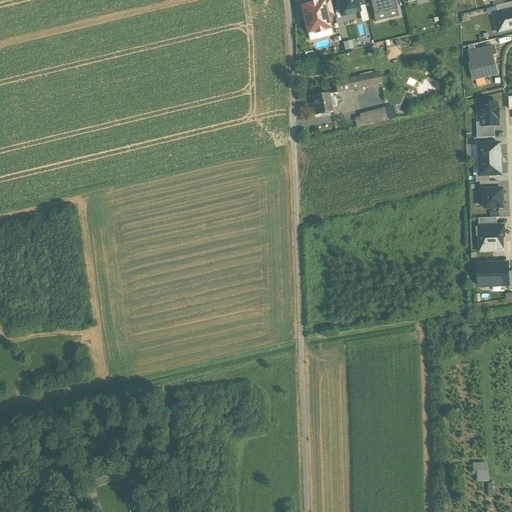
[(324,2),(328,18),(334,16),(330,0),(324,2)]
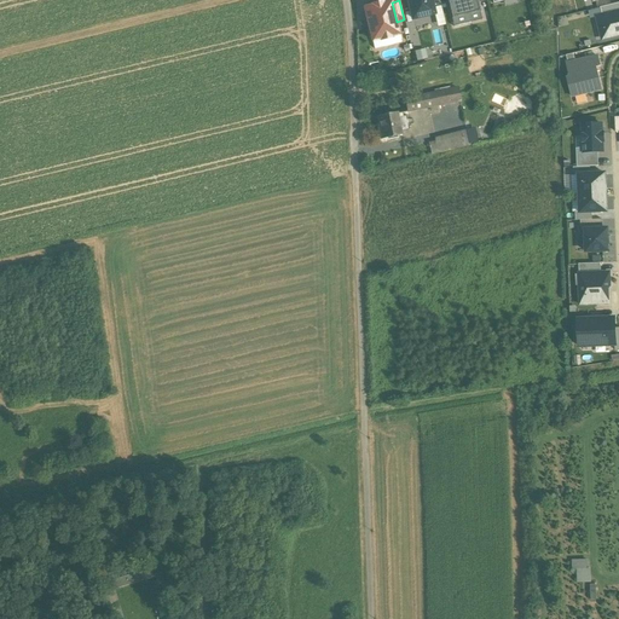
[(406,0),(412,21),(434,16),(432,9),(429,0),(406,0)]
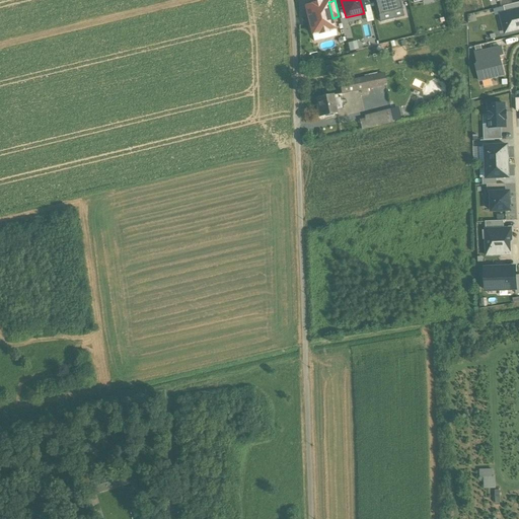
[(374,0),(379,16),(392,13),(402,11),(401,3),(399,0),(374,0)]
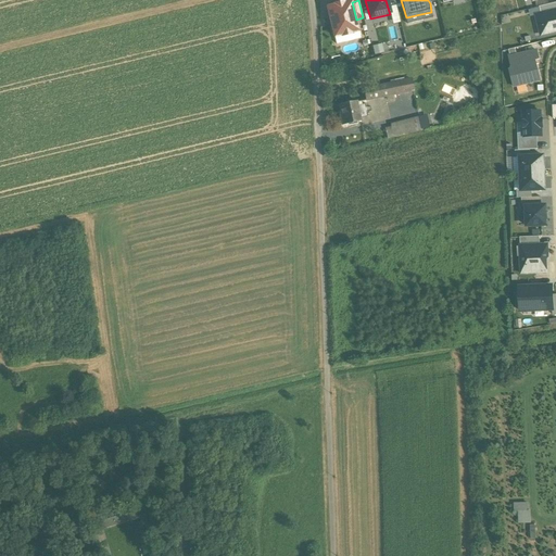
[(327,9),(335,39),(359,33),(356,20),(352,2),(327,9)]
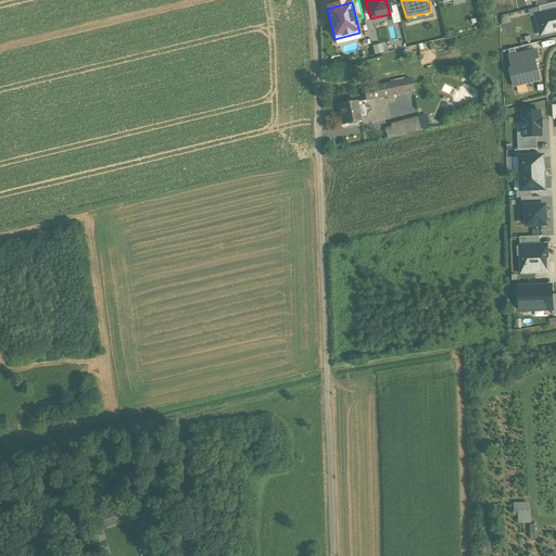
[(542,15),(555,11),(555,3),(550,5),(540,8),(542,15)]
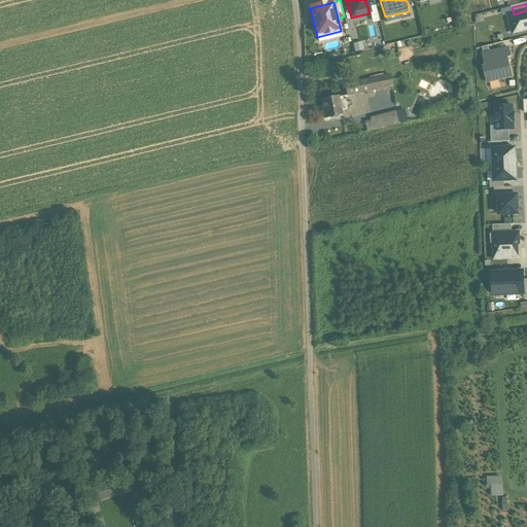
[(526,30),(526,10),(514,14),(515,22),(511,23),(513,33),(526,30)]
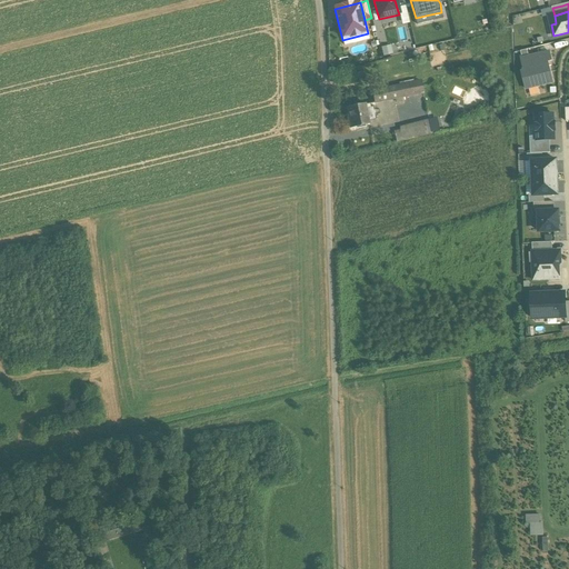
[(430,15),(416,18),(417,26),(432,22),(430,15)]
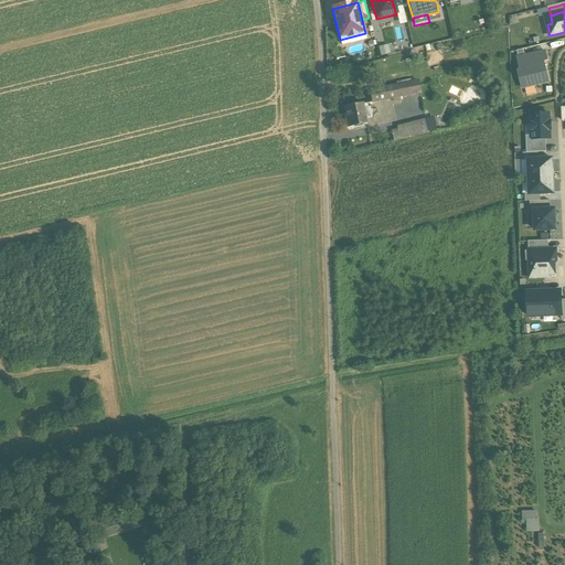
[(522,88),(550,83),(544,62),(548,61),(546,53),(525,57),(524,50),(518,52),(519,60),(518,60),(521,72),(519,72),(522,88)]
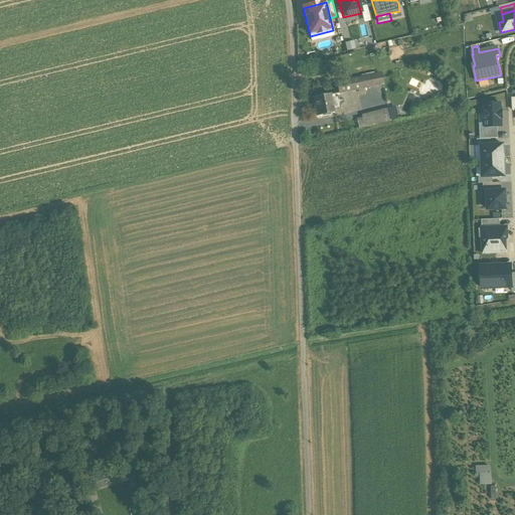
[(381,74),(337,83),(339,94),(383,84),(381,74)]
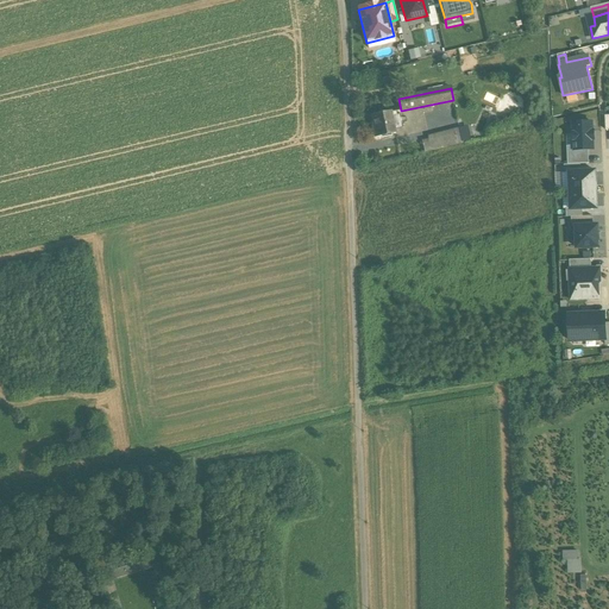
[(391,113),(374,117),(375,126),(374,127),(376,138),(387,136),(385,133),(395,131),(391,113)]
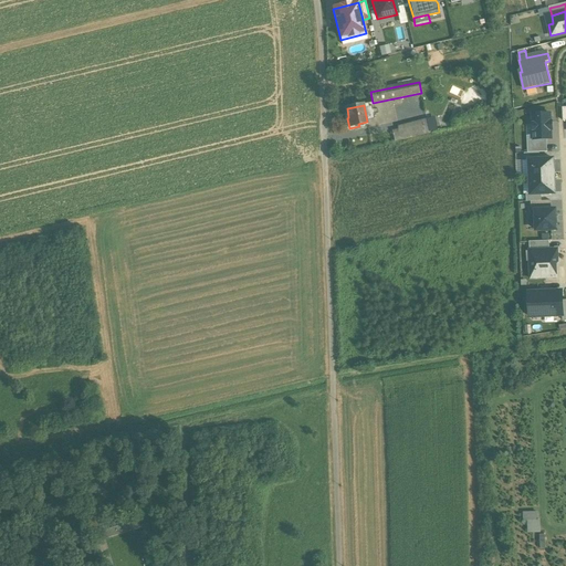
[(552,114),(533,115),(534,137),(534,140),(547,139),(553,139),(552,114)]
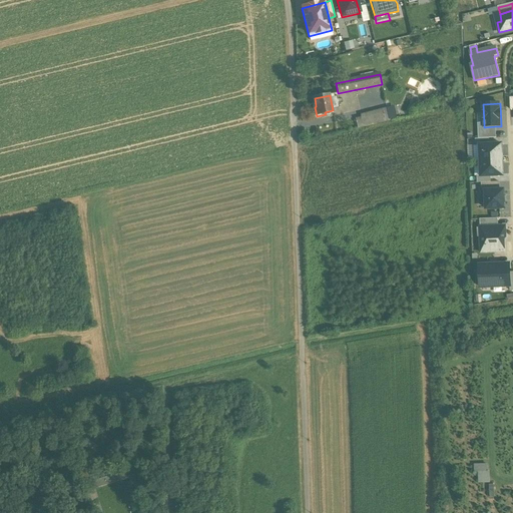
[(388,108),(360,115),(361,118),(356,119),(358,128),(391,120),(388,108)]
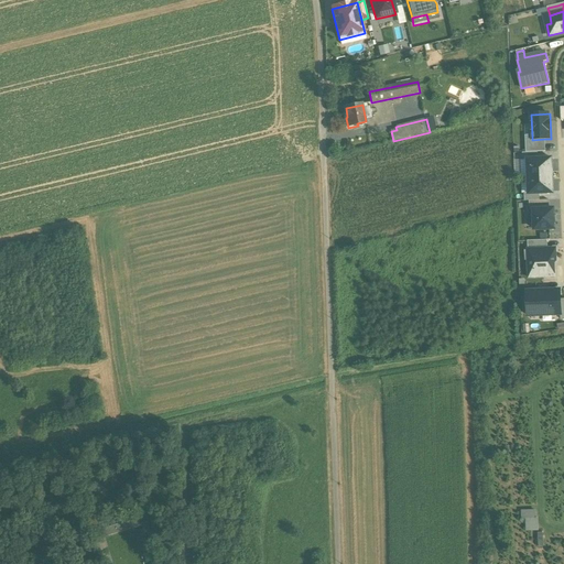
[(525,137),(527,153),(539,153),(546,153),(545,139),(532,140),(532,137),(525,137)]
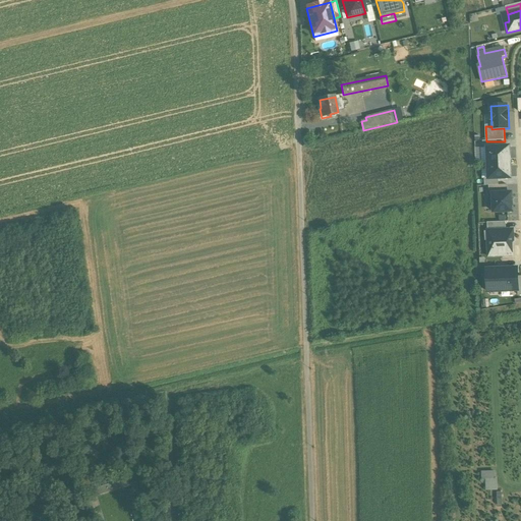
[(511,163),(510,147),(498,147),(487,148),(487,149),(488,164),(511,163)]
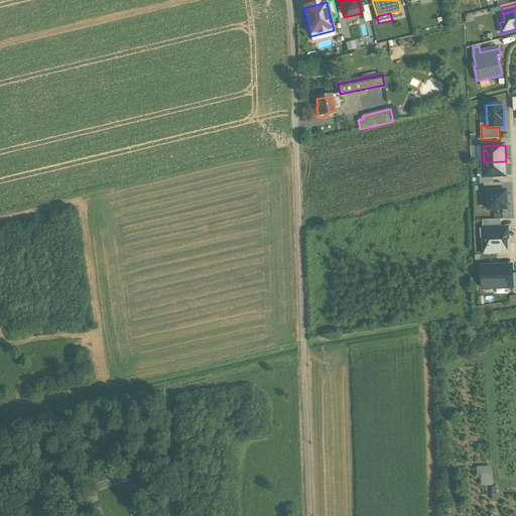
[(506,177),(506,161),(484,162),(485,178),(494,178),(506,177)]
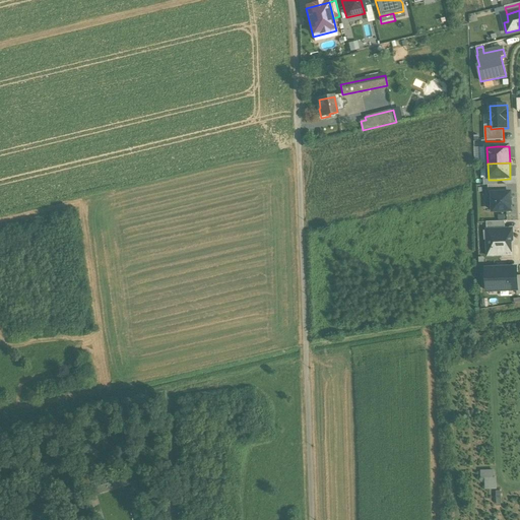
[(507,194),(507,185),(488,186),(489,194),(493,194),(507,194)]
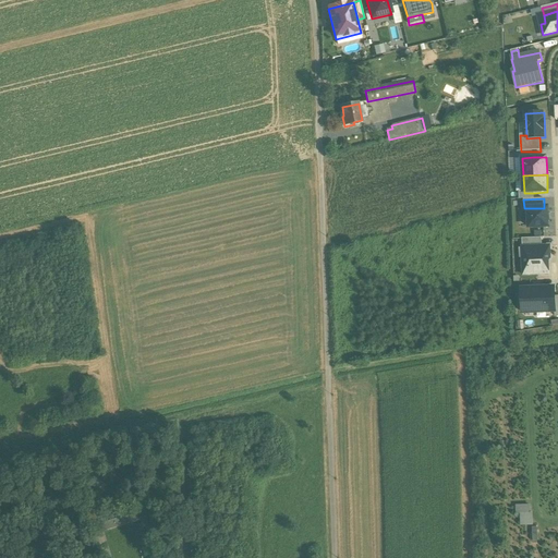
[(544,208),(529,208),(529,228),(549,227),(548,207),(544,208)]
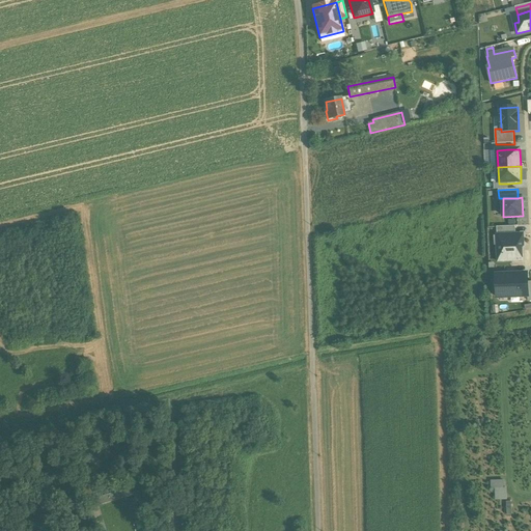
[(497,227),(497,236),(516,235),(515,226),(497,227)]
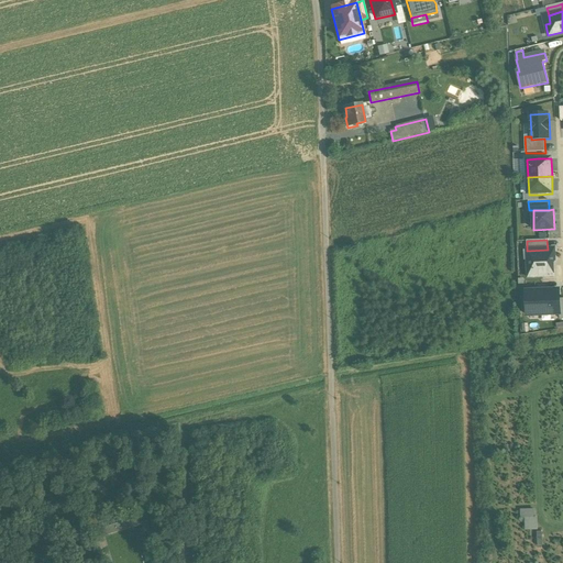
[(527,251),(529,278),(553,276),(553,262),(555,262),(554,249),(548,250),(527,251)]
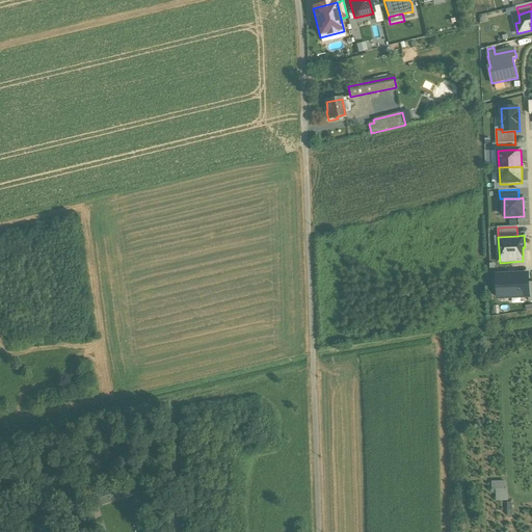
[(529,274),(497,275),(498,298),(529,297),(529,283),(529,274)]
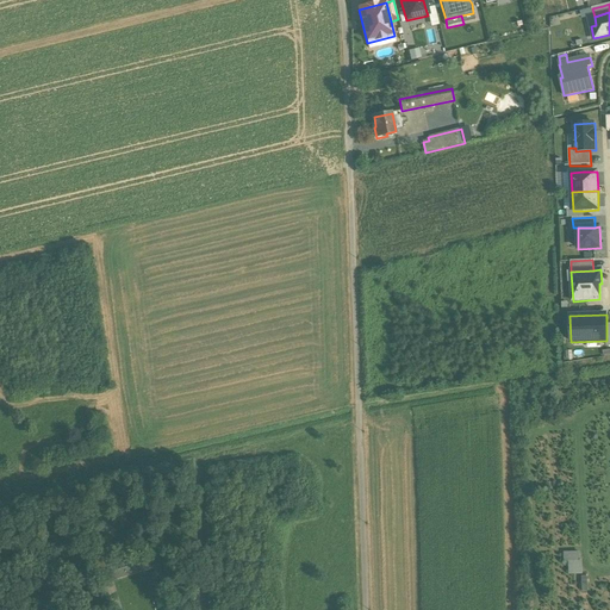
[(570,560),(570,574),(583,574),(583,551),(565,552),(565,560),(570,560)]
